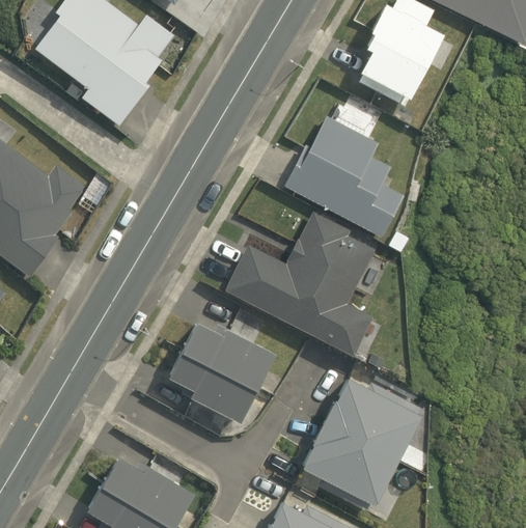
[(106,0),(73,0),(38,46),(89,85),(80,96),(121,129),(154,86),(147,82),(180,39),(145,14),(138,24),(106,0)]
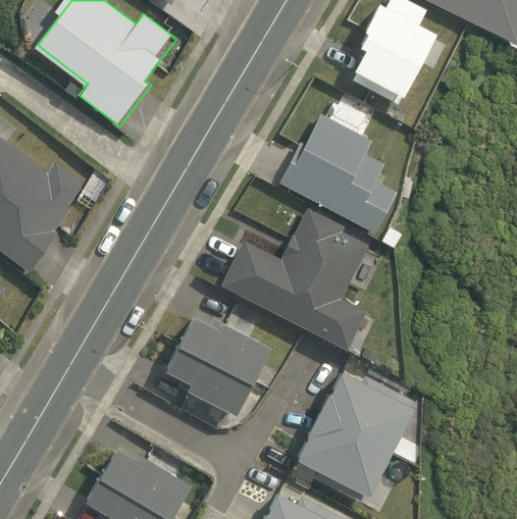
[(157,0),(171,10),(178,0),(157,0)]
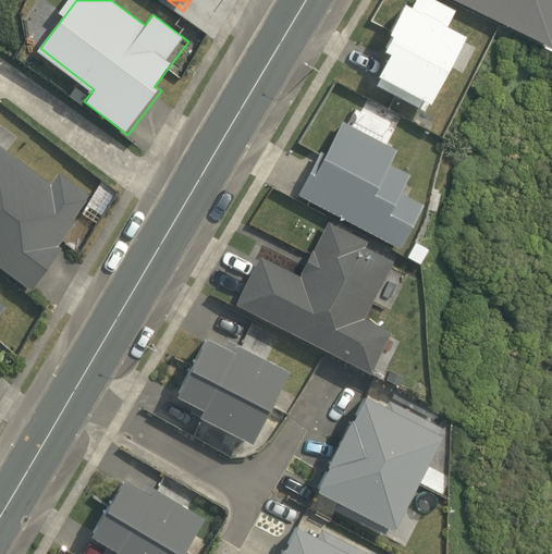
[(389,51),(377,76),(434,103),(468,34),(450,25),(457,10),(436,0),(416,0),(413,8),(401,2),(380,47),(389,51)]
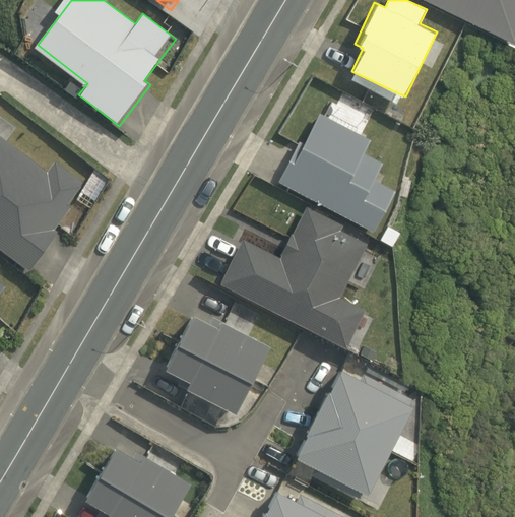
[(514,0),(422,0),(514,46),(514,0)]
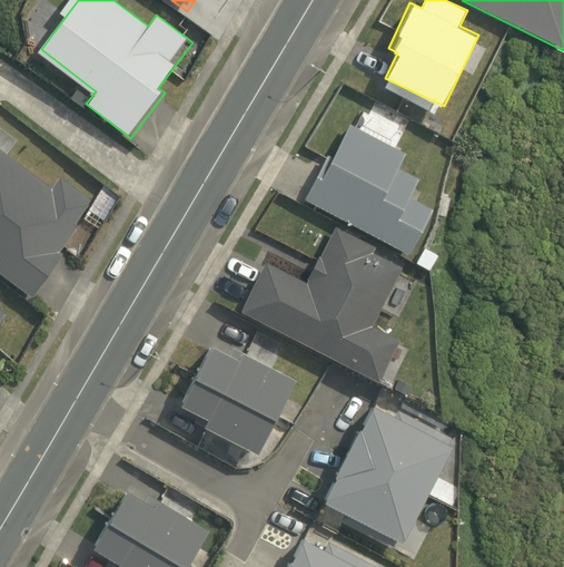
[(349,124),(309,199),(411,255),(436,209),(416,198),(425,181),(404,168),(411,157),(349,124)]
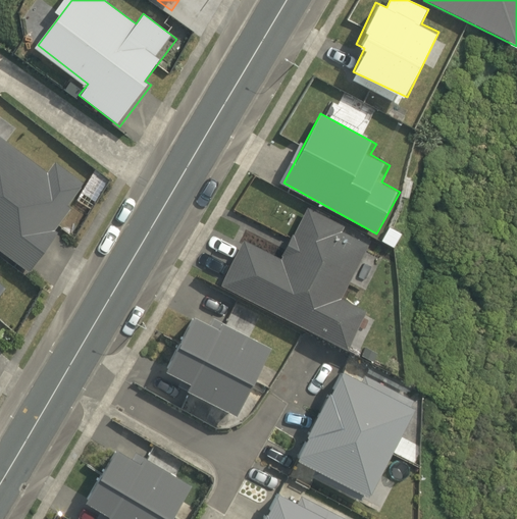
[(0,238),(3,240),(0,244),(0,253),(28,273),(88,188),(53,162),(46,172),(0,140),(0,238)]
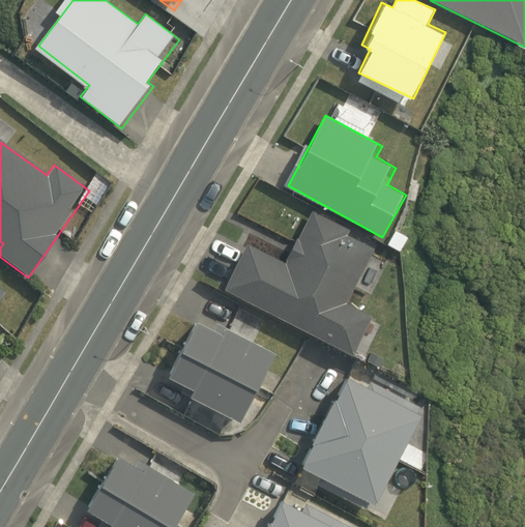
[(250,245),(228,288),(356,352),(374,317),(350,305),(376,253),(348,239),(352,232),(312,211),(286,264),(250,245)]
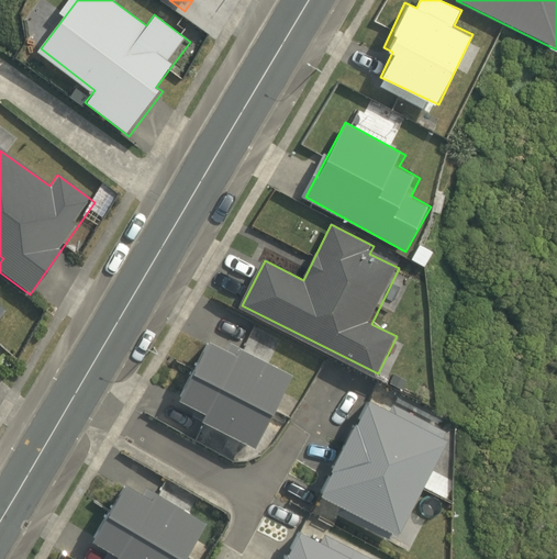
[(205,412),(202,420),(252,446),(289,375),(235,347),(233,351),(208,338),(177,398),(205,412)]
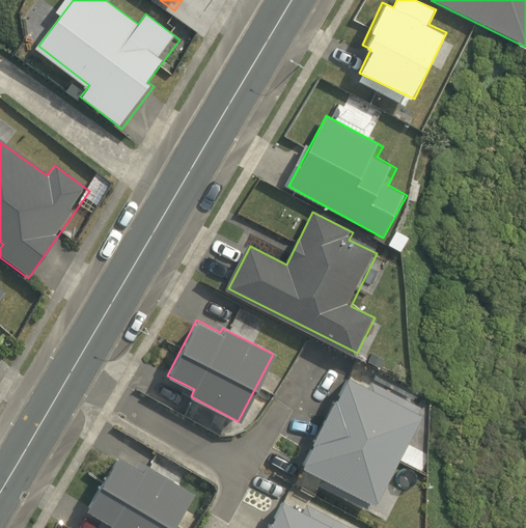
[(345,381),(300,464),(375,505),(425,414),(371,384),(367,393),(345,381)]
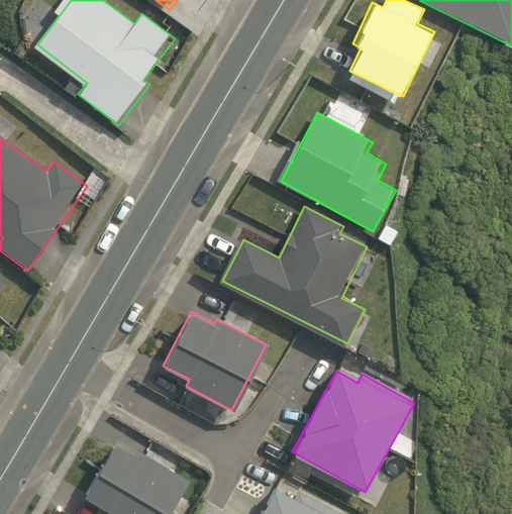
[(168,513),(187,480),(139,453),(136,458),(112,445),(84,497),(106,510),(104,513),(168,513)]
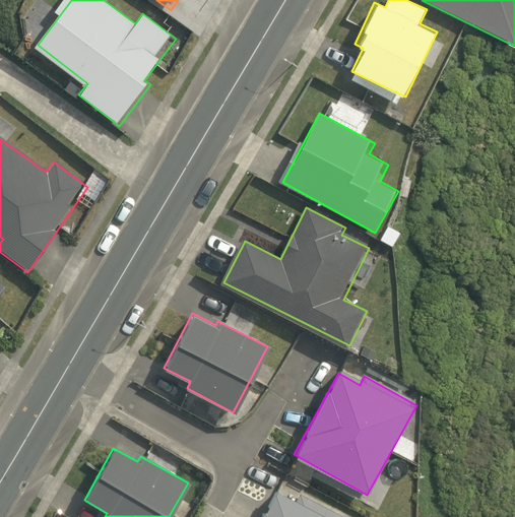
[(328,516),(274,491),(261,516),(328,516)]
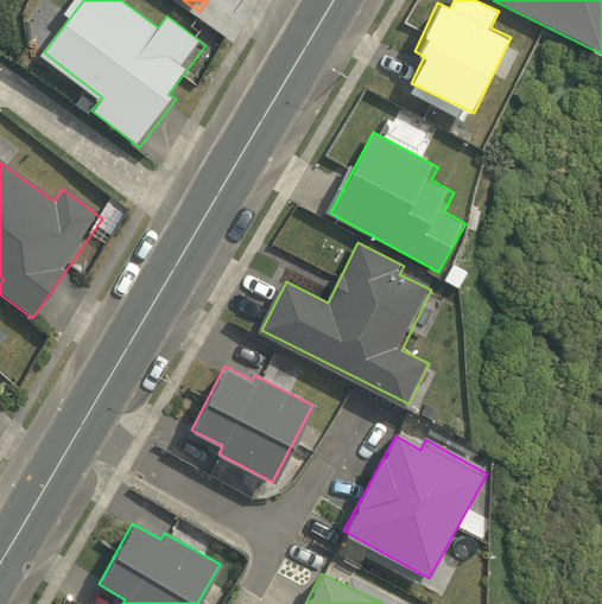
All buildings are outlined.
